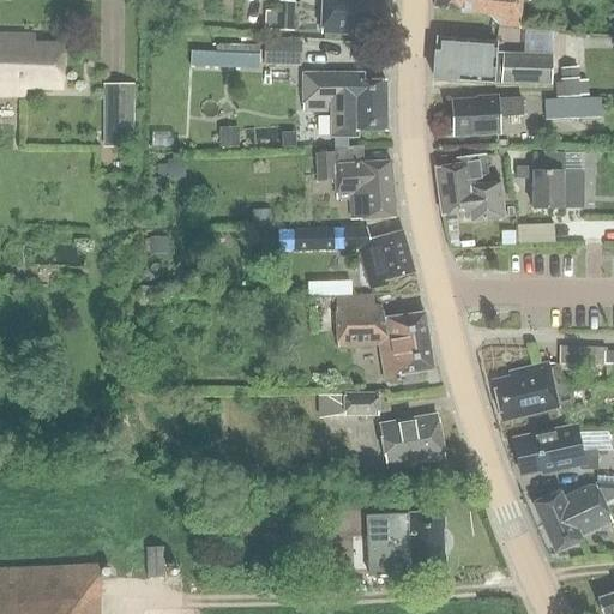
[(383,37),(383,0),(323,0),(321,35),(383,37)]
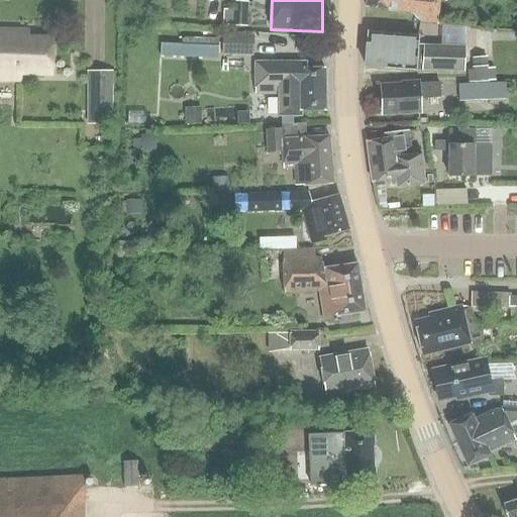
[(436,24),(438,0),(366,0),(366,8),(390,11),(390,12),(411,14),(419,22),(436,24)]
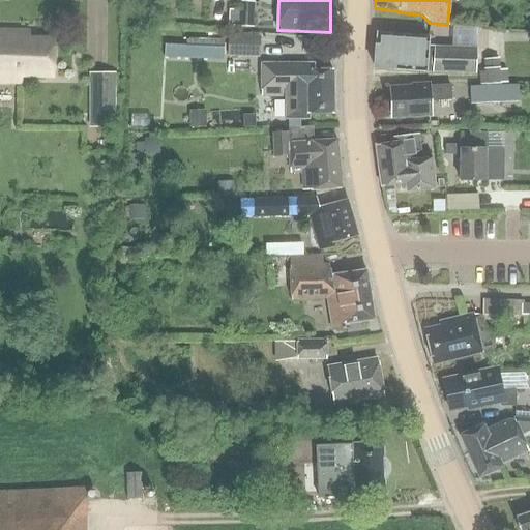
[(252,28),(253,3),(240,3),(239,11),(229,11),(228,27),(252,28)]
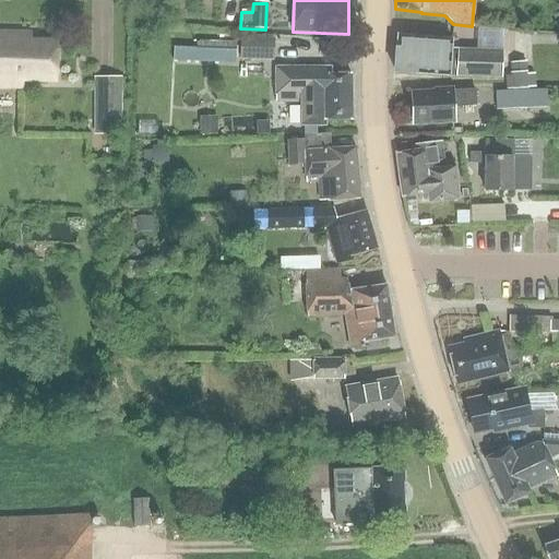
[(0,86),(22,87),(22,81),(57,81),(57,43),(31,43),(31,33),(0,32),(0,86)]
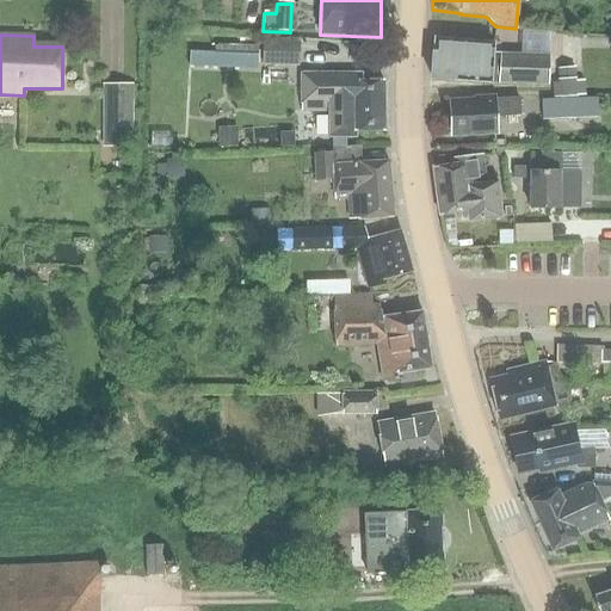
[(548,86),(548,57),(492,55),(493,43),(434,39),(433,54),(432,55),(430,80),(491,85),(548,86)]
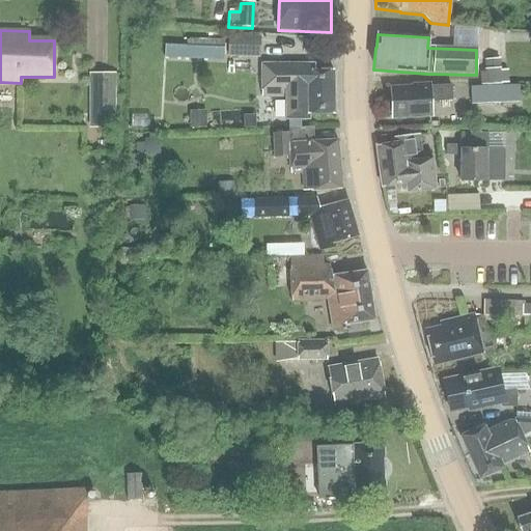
[(229,36),(228,57),(259,58),(260,36),(229,36)]
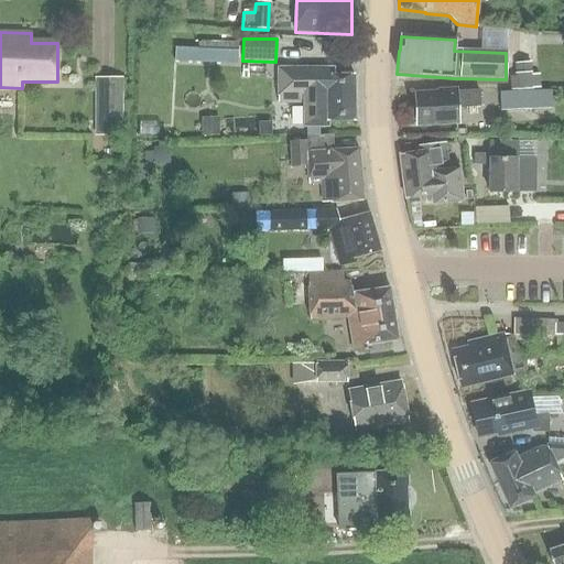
[(516,77),(510,78),(511,91),(531,89),(541,88),(540,75),(530,76),(529,64),(514,65),(516,77)]
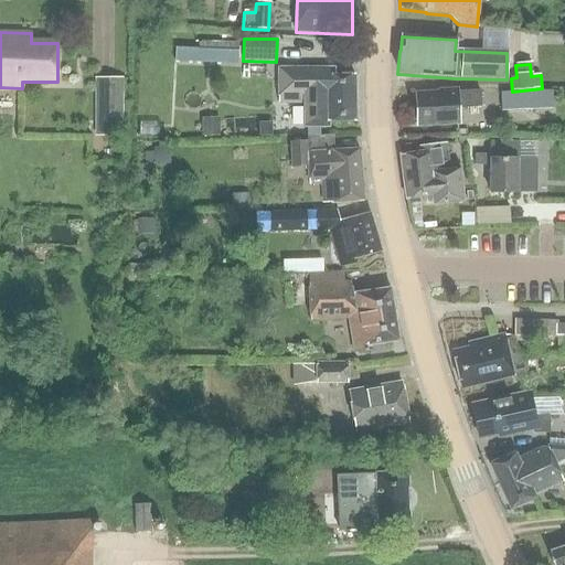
[(329,123),(355,123),(354,75),(334,75),(334,70),(278,71),(278,102),(306,102),(306,127),(308,127),(329,127),(329,123)]
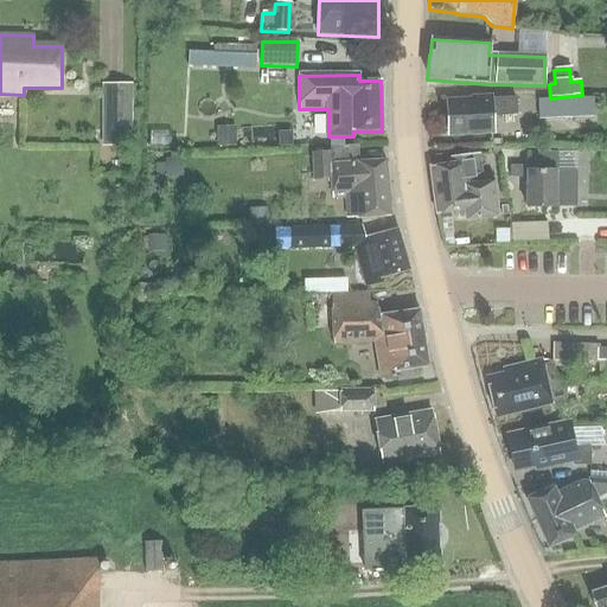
[(134,84),(103,84),(103,147),(134,147),(134,84)]
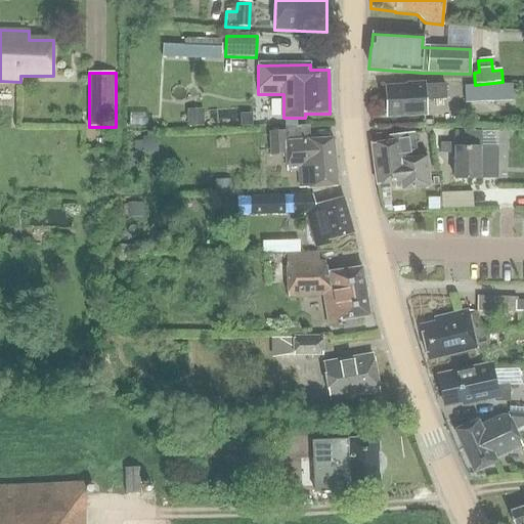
[(425,101),(445,99),(444,85),(424,87),(424,84),(407,85),(407,88),(386,89),(387,117),(426,114),(425,101)]
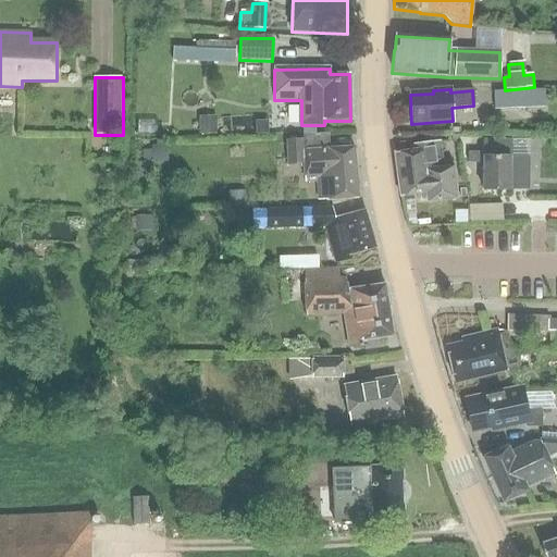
[(494,91),(495,109),(545,108),(545,90),(494,91)]
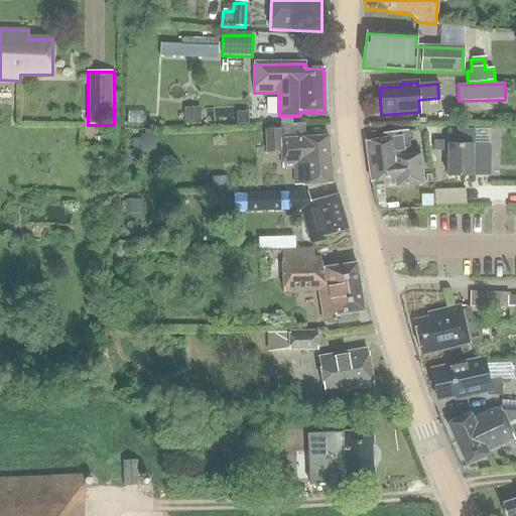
[(184,108),(184,125),(201,125),(201,108),(184,108)]
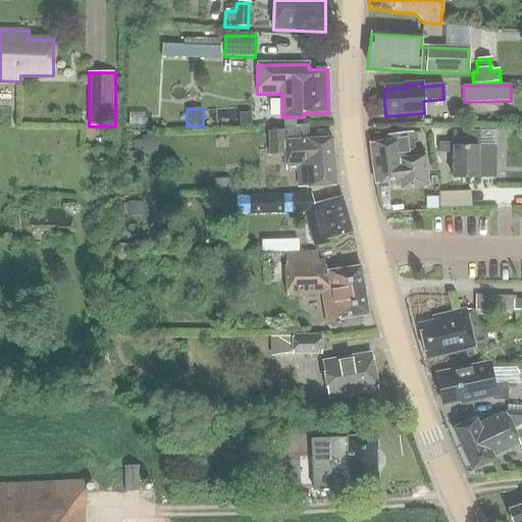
[(300,187),(335,185),(332,138),(308,139),(307,124),(283,126),(283,129),(268,131),(270,153),(284,152),(285,169),(298,168),(300,187)]
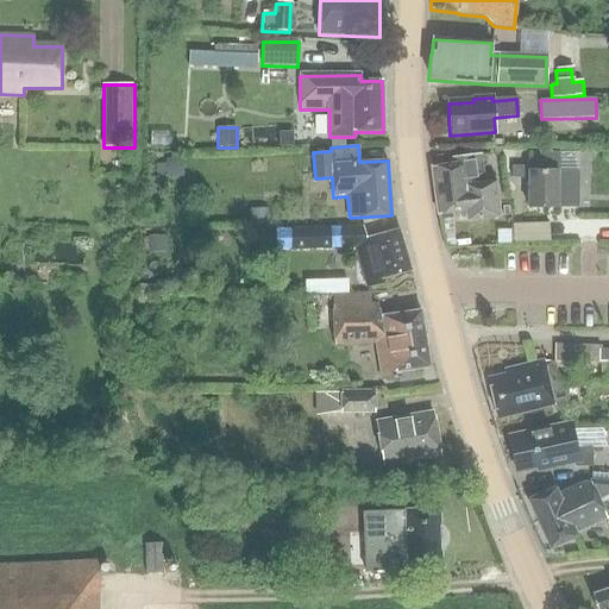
[(468,221),(500,218),(494,176),(483,177),(479,155),(452,159),(452,165),(432,169),(439,215),(466,212),(468,221)]
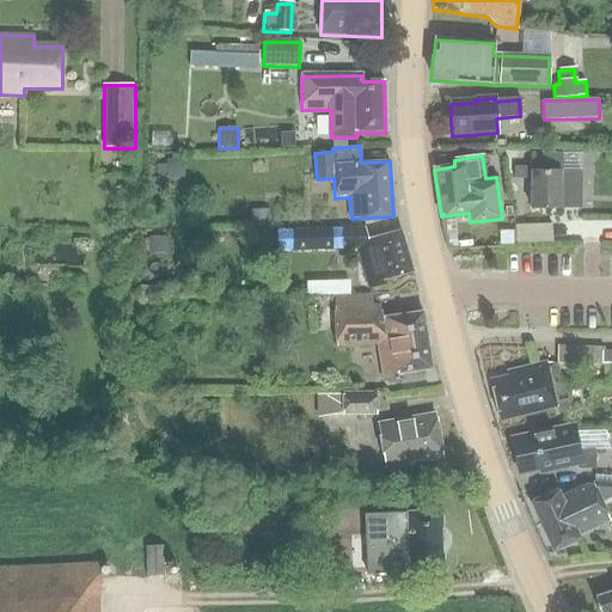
[(167,160),(169,179),(184,178),(183,159),(167,160)]
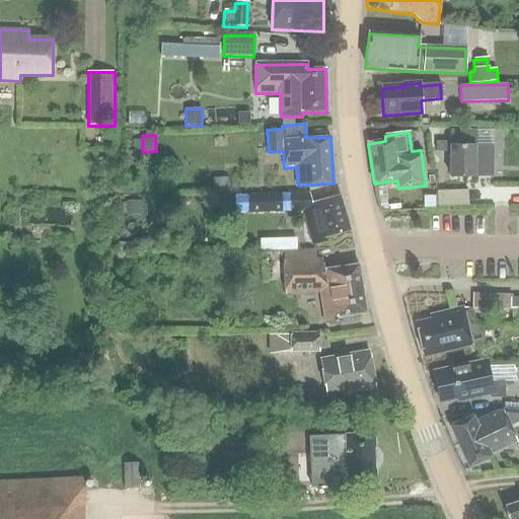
[(436,142),(436,152),(450,152),(450,177),(475,177),(484,177),(494,177),(494,145),(475,146),(451,146),(451,142),(436,142)]
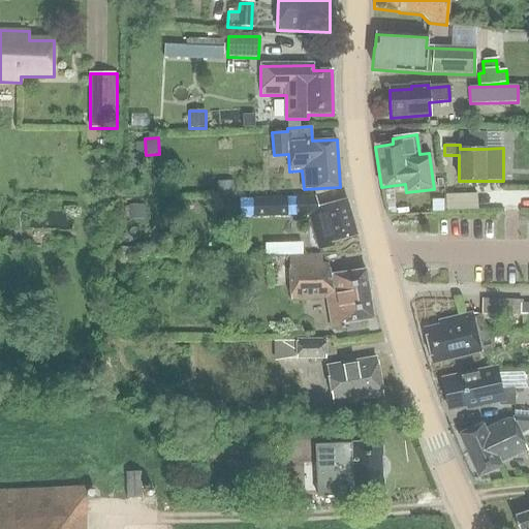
[(234,181),(216,182),(217,197),(234,196),(234,181)]
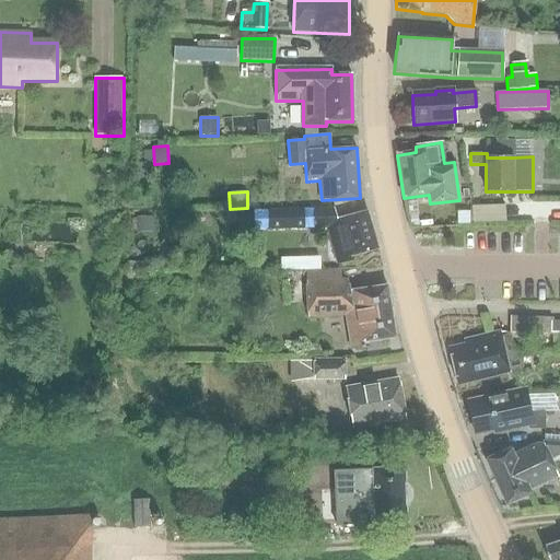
[(417,201),(408,202),(409,216),(410,216),(411,226),(433,225),(432,220),(418,221),(417,201)]
